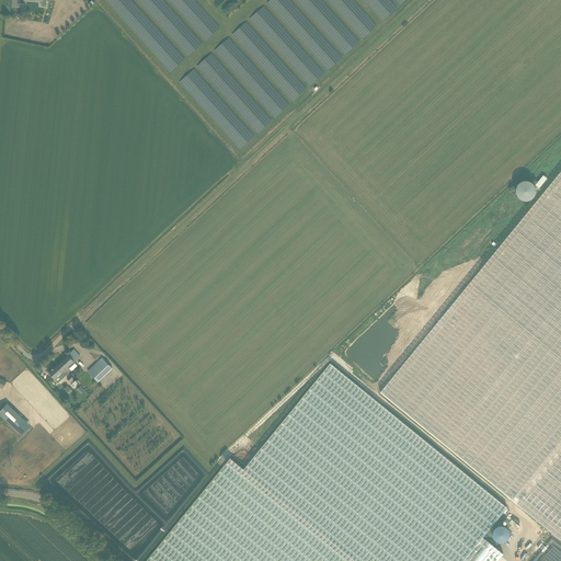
[(560,170),(380,392),(516,503),(552,533),(560,539),(560,170)]
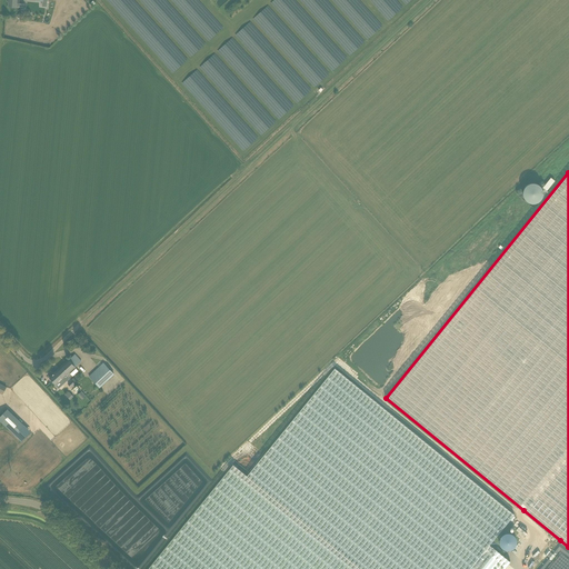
[(550,178),(542,188),(547,191),(555,181),(550,178)]
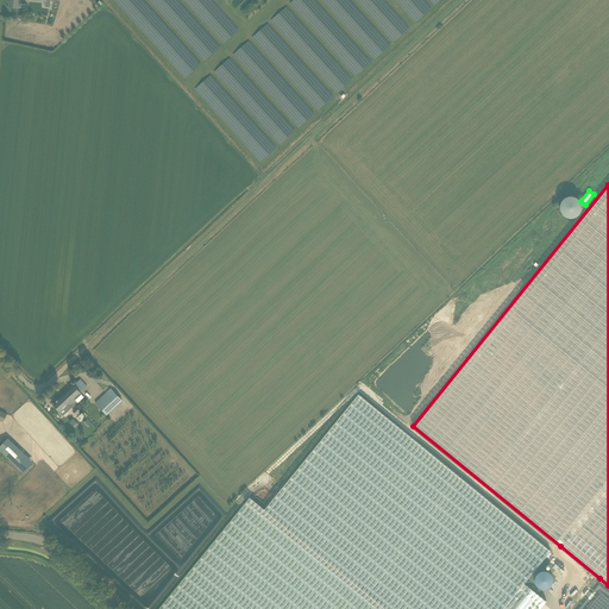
[(567,195),(563,200),(565,202),(557,211),(566,219),(570,215),(573,219),(583,208),(567,195)]
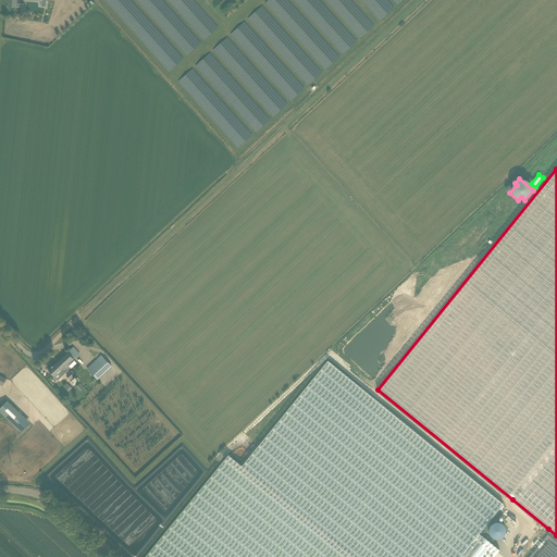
[(73,347),(59,360),(67,370),(70,368),(69,366),(74,360),(73,359),(79,354),(77,350),(73,347)]
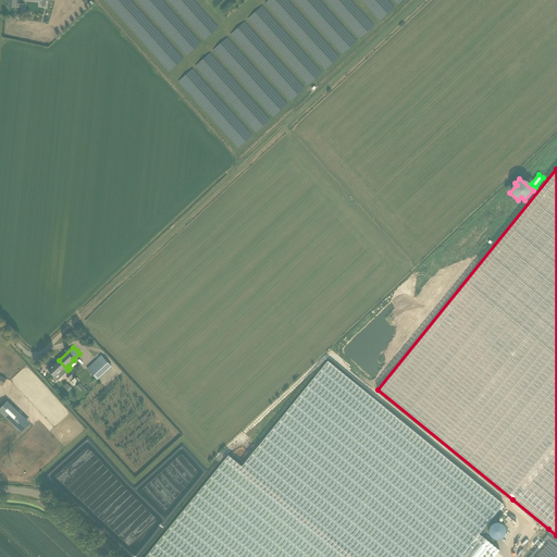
[(10,368),(20,358),(14,353),(4,362),(10,368)]
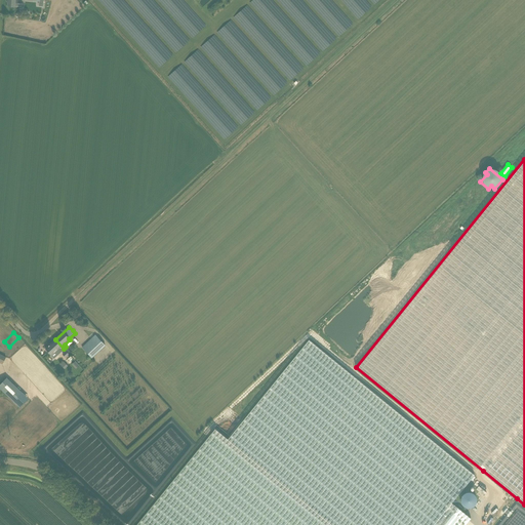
[(82,348),(92,358),(105,346),(95,335),(82,348)]
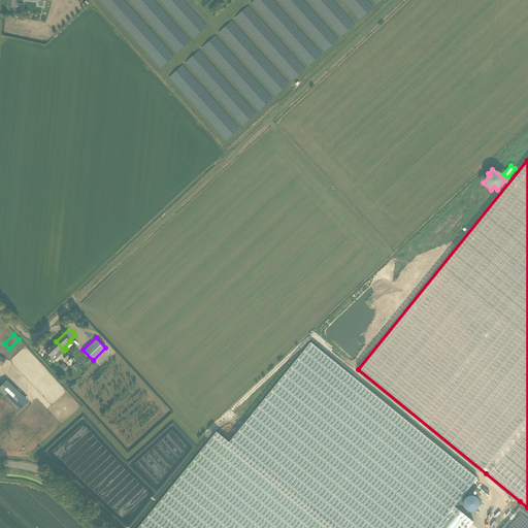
[(56,341),(45,351),(52,357),(55,360),(64,351),(56,341)]
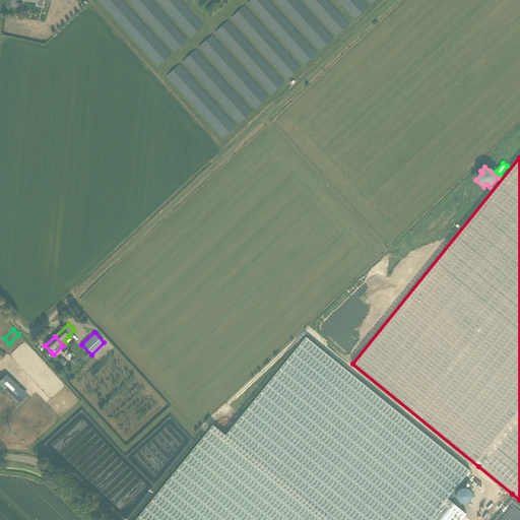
[(448,498),(470,470),(306,336),(225,435),(213,425),(135,519),(460,519),(466,514),(448,498)]
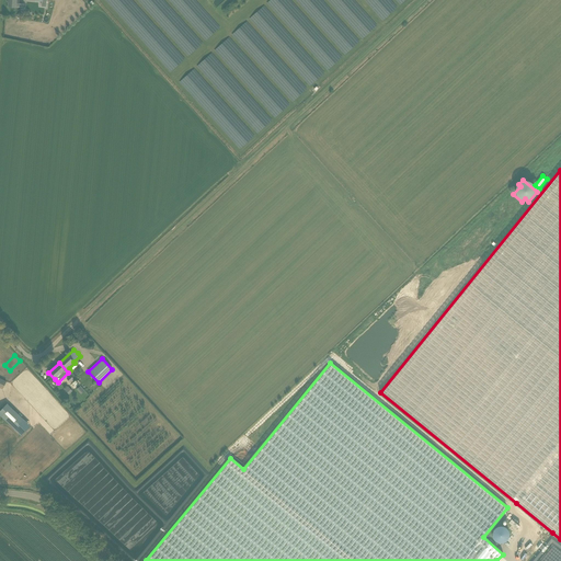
[(8,403),(0,410),(0,415),(14,430),(18,432),(27,422),(24,419),(8,403)]
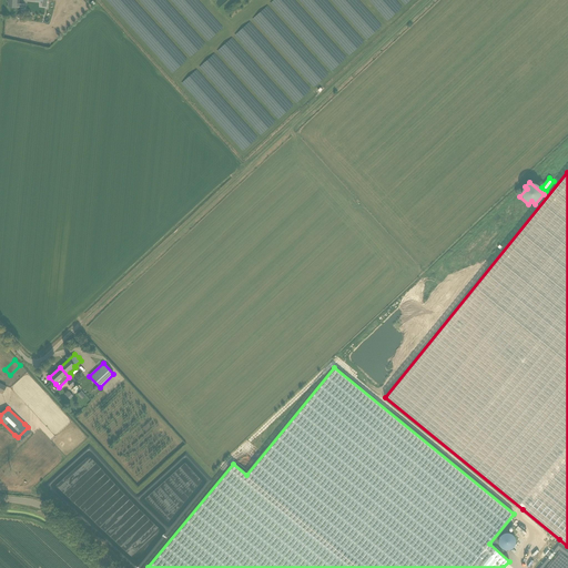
[(521,544),(515,529),(503,535),(508,549),(521,544)]
